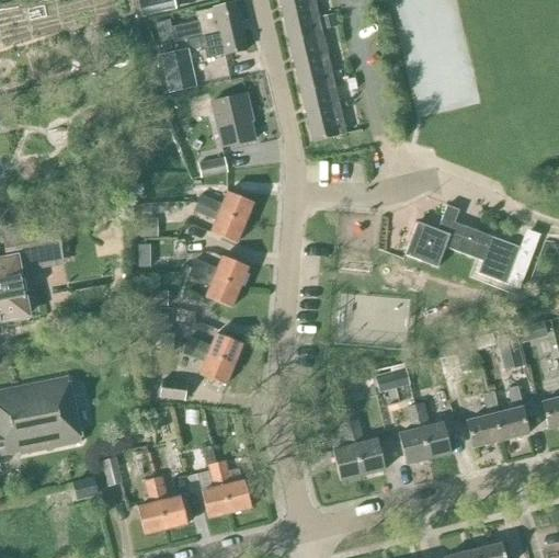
[(138,0),(143,15),(178,8),(175,0),(138,0)]
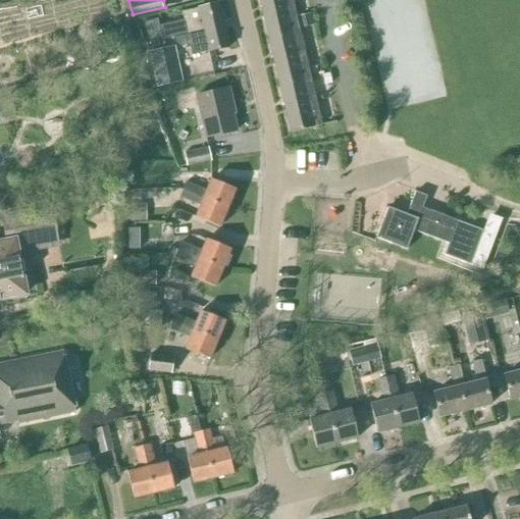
[(295,4),(294,0),(261,0),(264,12),(295,4)]
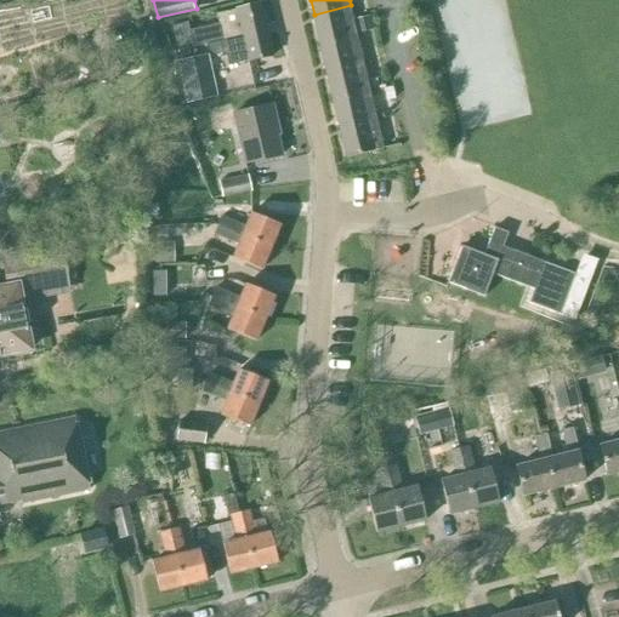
[(194,45),(244,33),(268,28),(262,1),(237,7),(237,9),(220,12),(221,20),(191,27),(194,45)]
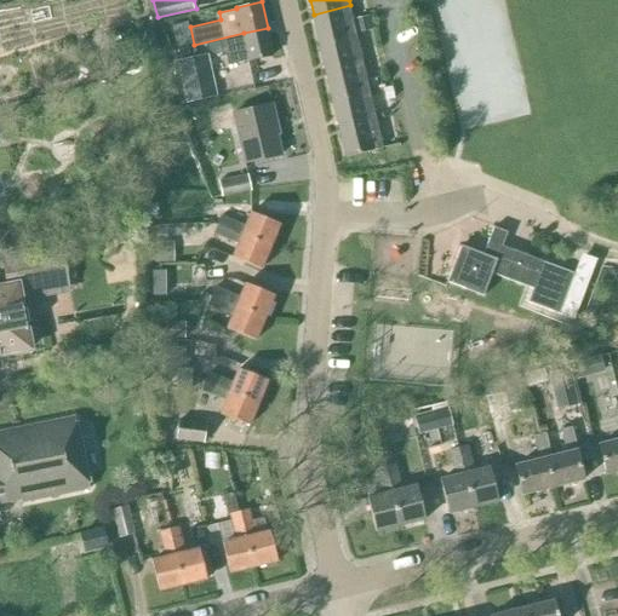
[(314,15),(321,42),(358,34),(350,5),(314,15)]
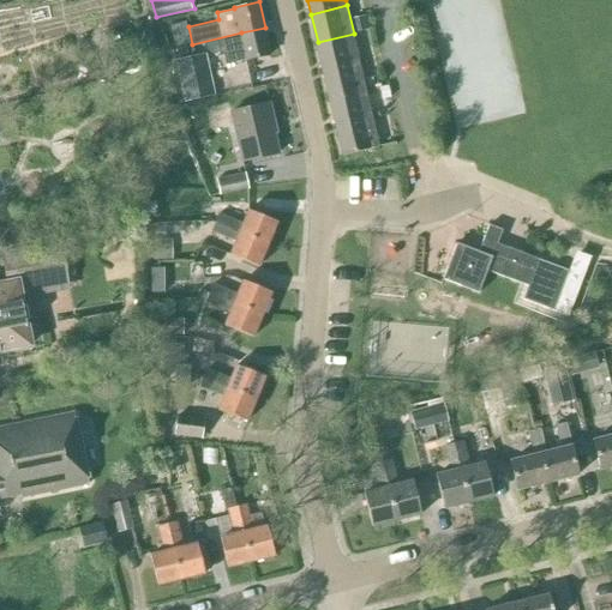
[(192,42),(186,20),(173,23),(178,46),(192,42)]
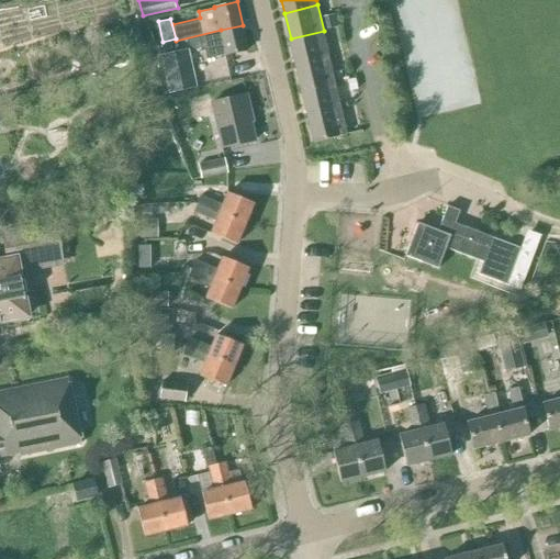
[(248,48),(243,25),(221,30),(223,40),(205,44),(208,57),(225,53),(225,54),(248,48)]
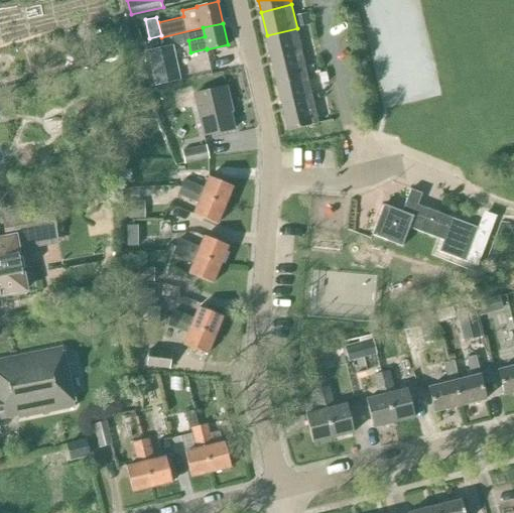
[(267,35),(272,58),(302,51),(297,28),(267,35)]
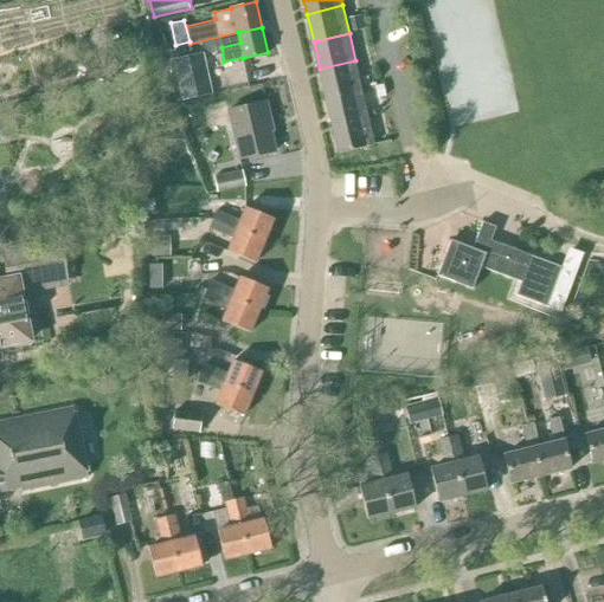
[(175,62),(184,98),(213,92),(205,56),(175,62)]
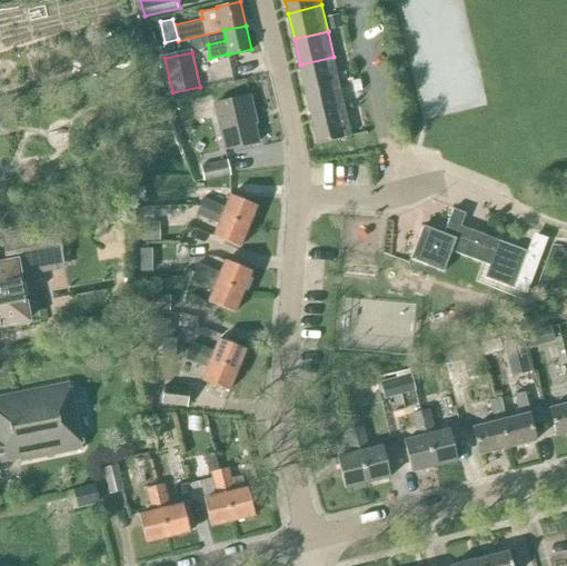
[(306,90),(320,87),(340,82),(334,57),(300,65),(306,90)]
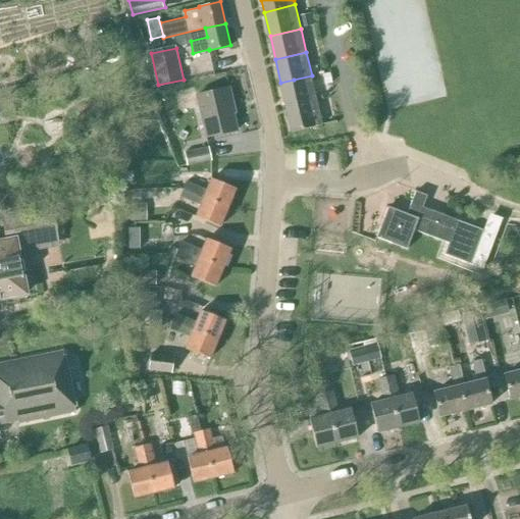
[(280,83),(287,106),(317,99),(312,75),(294,80),(280,83)]
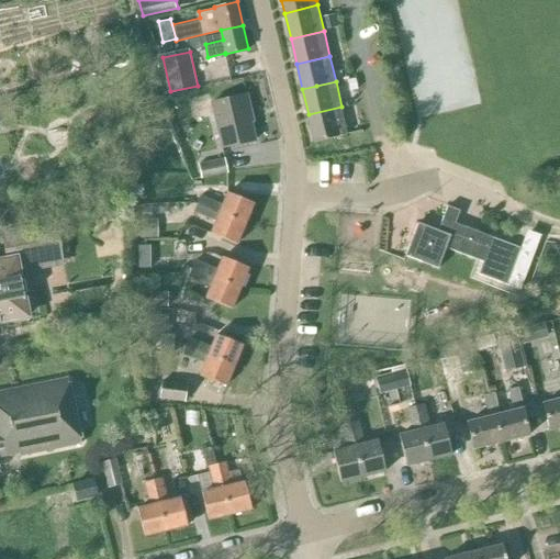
[(213,101),(223,146),(256,138),(252,116),(254,115),(248,92),(213,101)]
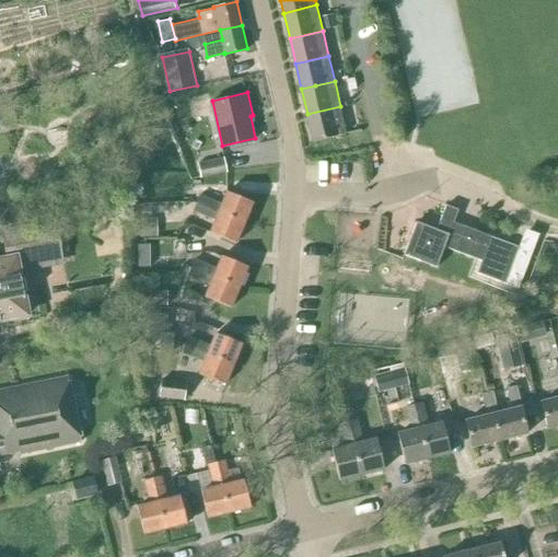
[(307,114),(313,140),(347,132),(340,106),(307,114)]
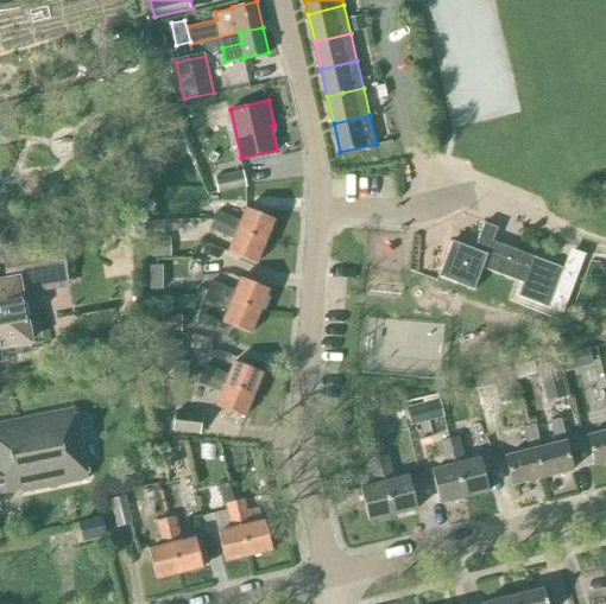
[(247,185),(245,172),(218,178),(220,191),(247,185)]
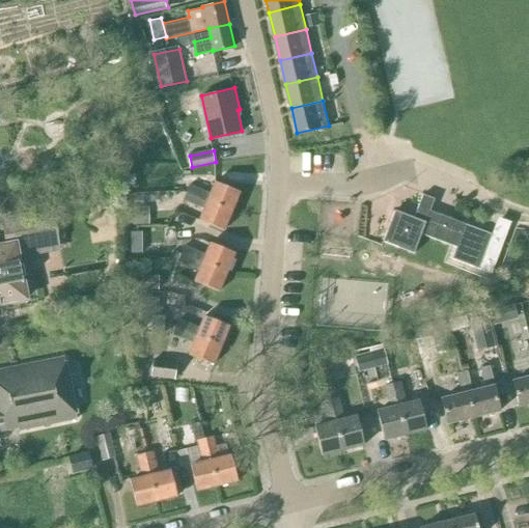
[(232,210),(241,190),(216,181),(212,192),(191,184),(188,191),(232,210)]
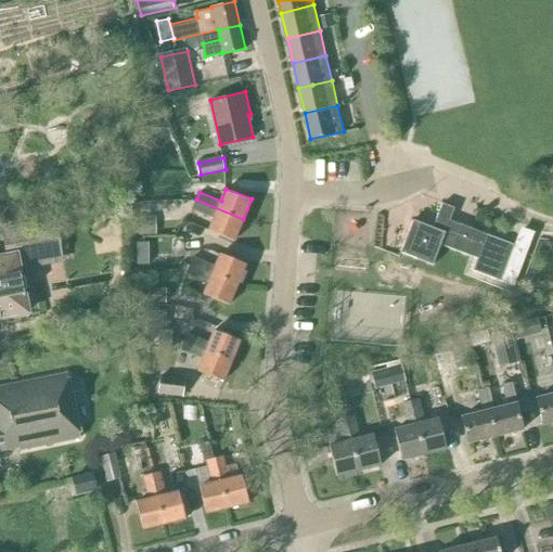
[(215,216),(209,229),(235,240),(243,219),(196,200),(193,207),(215,216)]
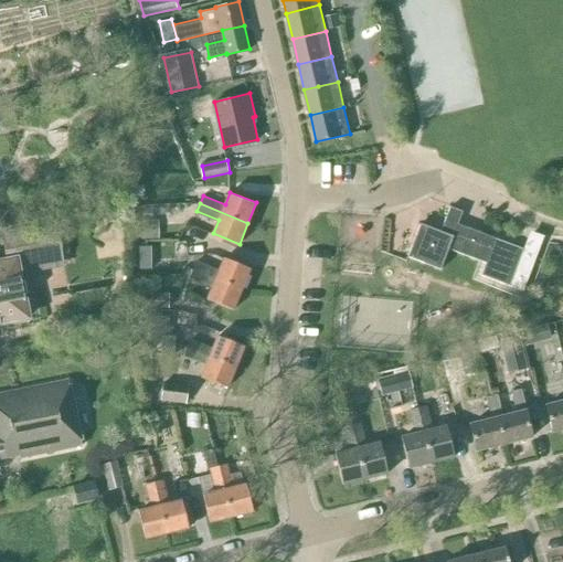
[(482,274),(511,285),(524,289),(543,240),(530,235),(524,248),(458,223),(464,211),(450,207),(442,231),(421,223),(409,256),(442,268),(449,247),(487,262),(482,274)]
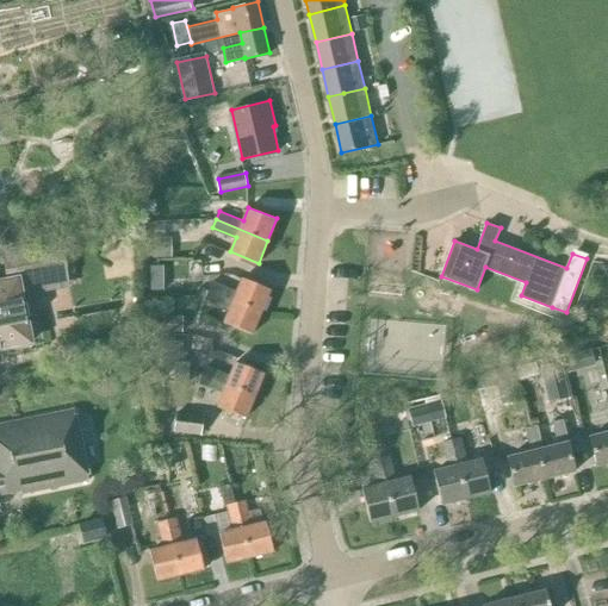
[(0,347),(33,341),(22,285),(69,275),(64,249),(57,250),(55,242),(4,251),(7,273),(0,274),(0,347)]
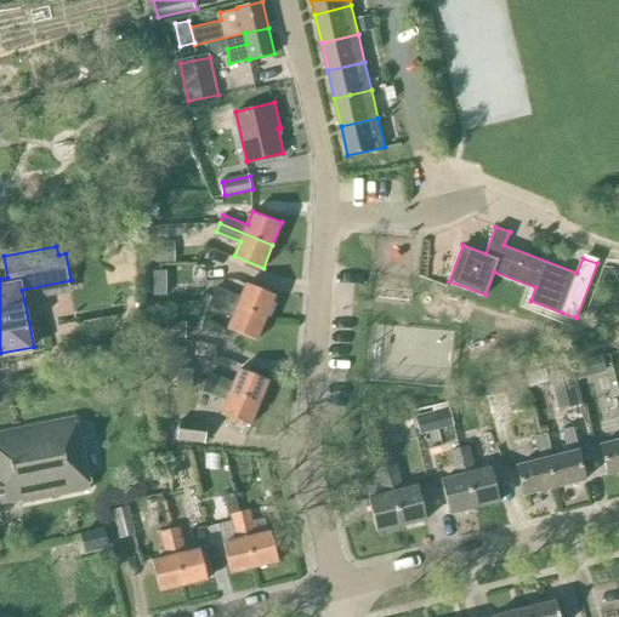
[(164,264),(164,280),(193,279),(193,263),(164,264)]
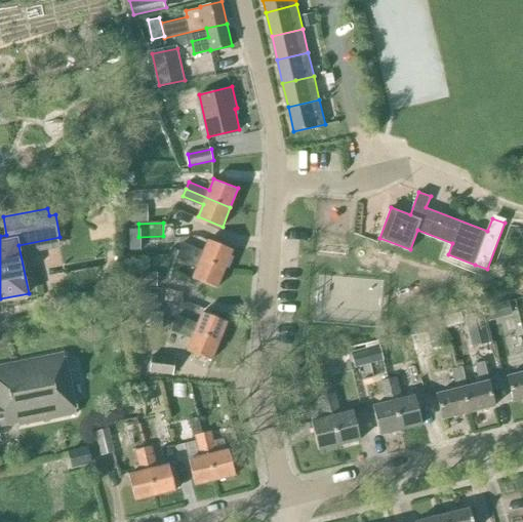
[(180,249),(226,268),(233,248),(209,239),(204,250),(184,242),(180,249)]
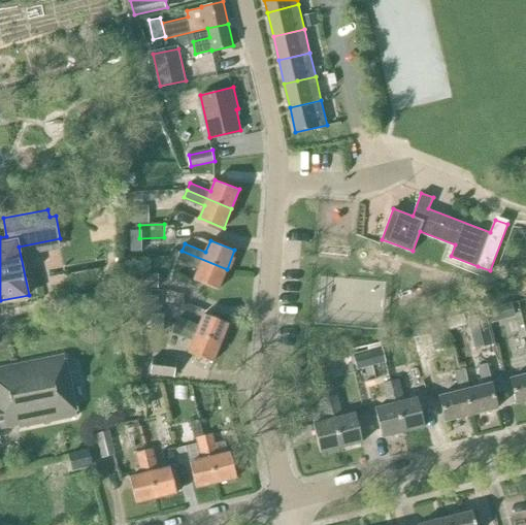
[(227,269),(182,251),(178,258),(199,266),(194,279),(219,289),(227,269)]
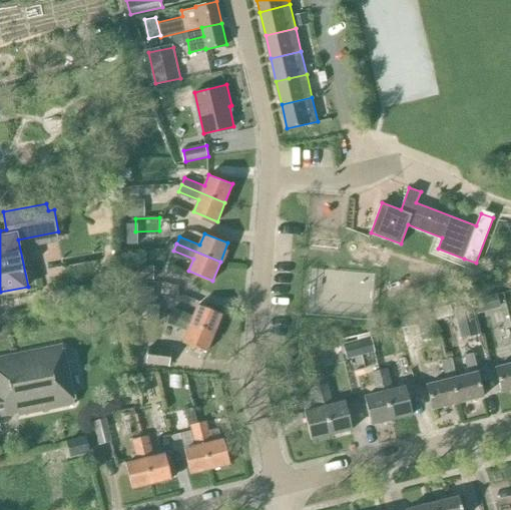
[(155,281),(155,267),(135,267),(135,281),(155,281)]
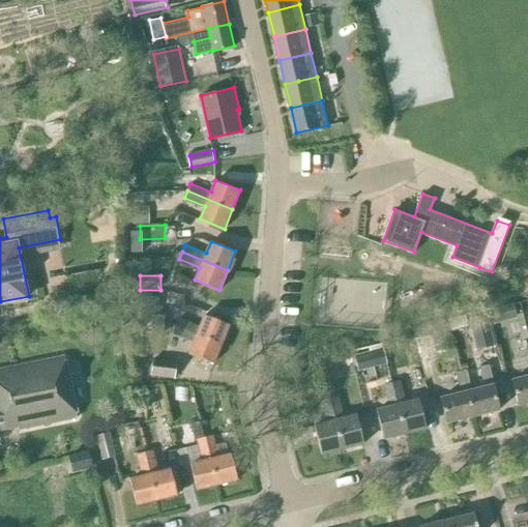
[(159,296),(140,296),(140,310),(159,310),(159,296)]
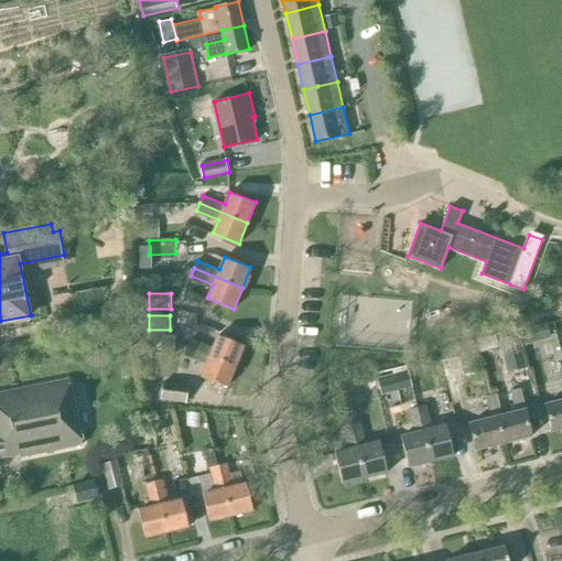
[(535,325),(521,328),(525,342),(538,338),(535,325)]
